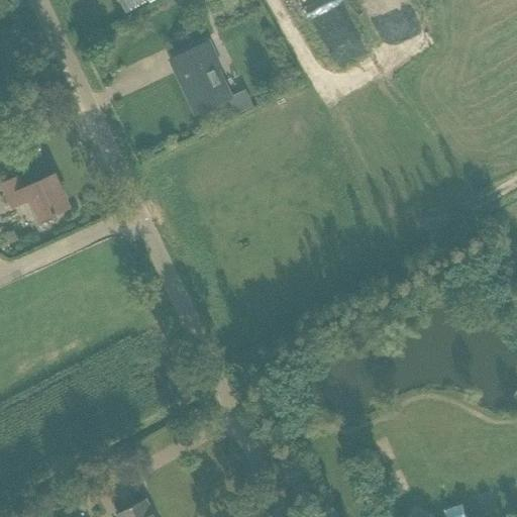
[(118,0),(125,12),(148,0),(118,0)]
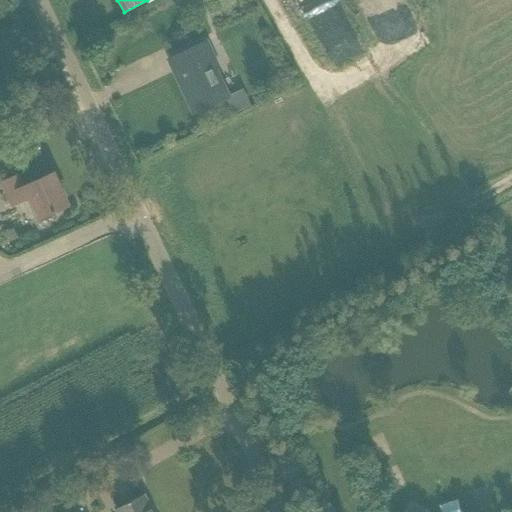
[(210,61),(214,59),(205,42),(169,59),(194,112),(227,97),(210,61)]
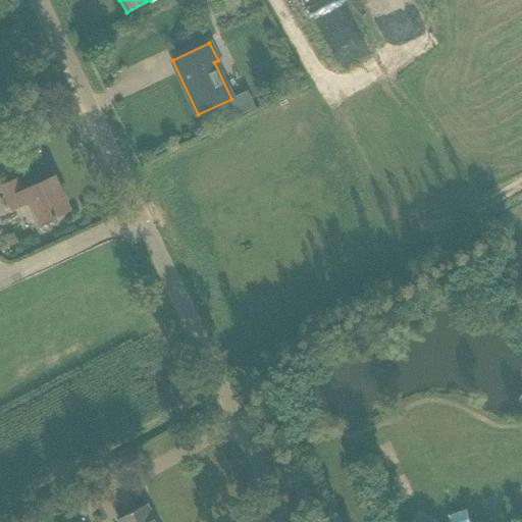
[(2,187),(12,209),(31,200),(40,221),(39,221),(40,222),(68,209),(54,177),(21,192),(16,180),(2,187)]
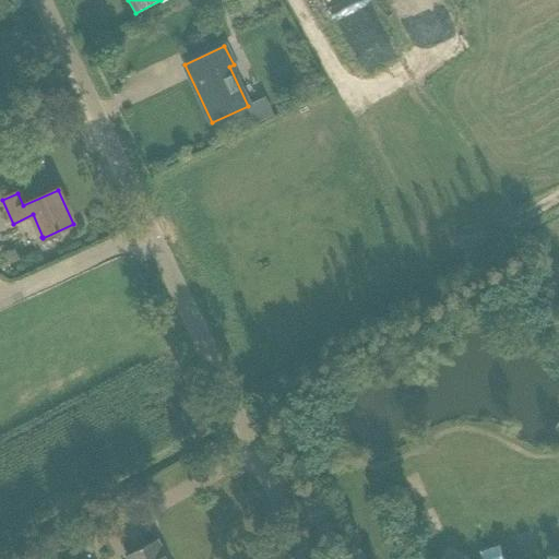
[(166,558),(156,539),(126,556),(128,558),(166,558)]
